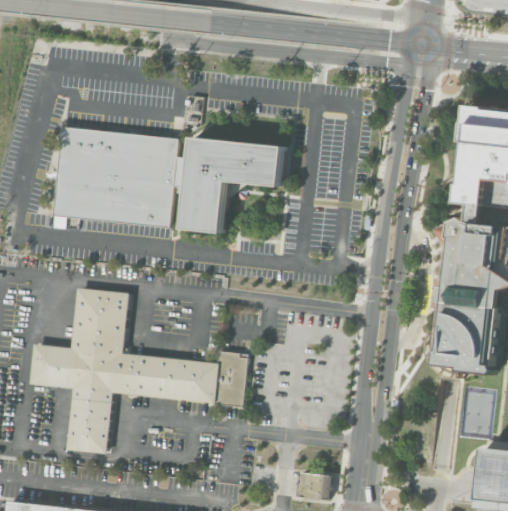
[(507,209),(457,203),(465,142),(463,141),(467,103),(507,108),(507,209)]
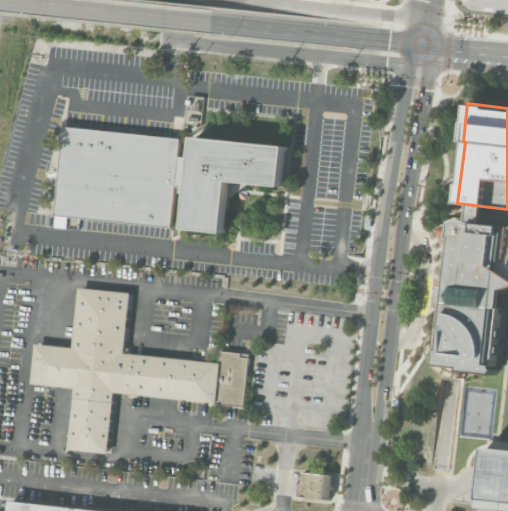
[(61,127),(176,139),(171,186),(186,187),(191,138),(283,147),(279,187),(227,182),(222,234),(182,230),(185,195),(171,193),(168,228),(52,216),(61,127)]
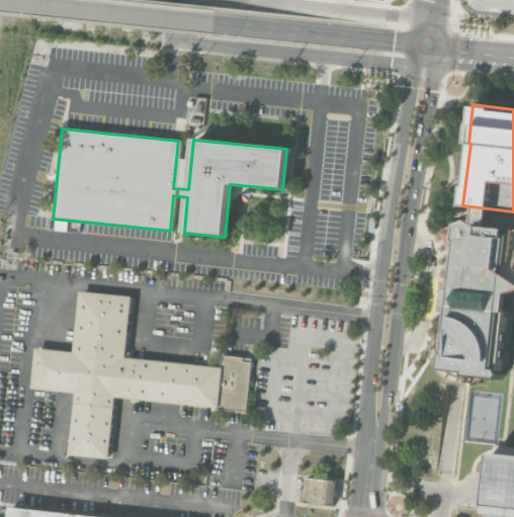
[(468,219),(477,224),(512,229),(507,273),(513,278),(513,289),(513,290),(508,292),(506,312),(501,311),(494,369),(500,370),(502,375),(499,379),(466,375),(466,372),(442,369),(449,307),(447,306),(449,290),(450,290),(455,250),(449,246),(445,241),(442,237),(440,232),(468,219)]
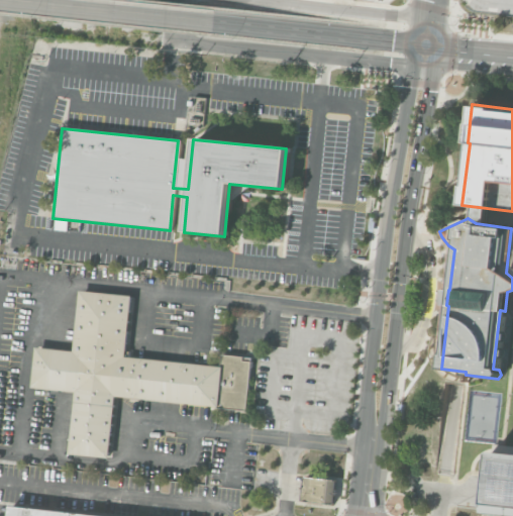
[(67,454),(73,392),(29,388),(33,347),(71,351),(78,291),(129,296),(123,356),(218,367),(219,355),(241,357),(240,360),(248,362),(243,410),(113,397),(106,458),(67,454)]
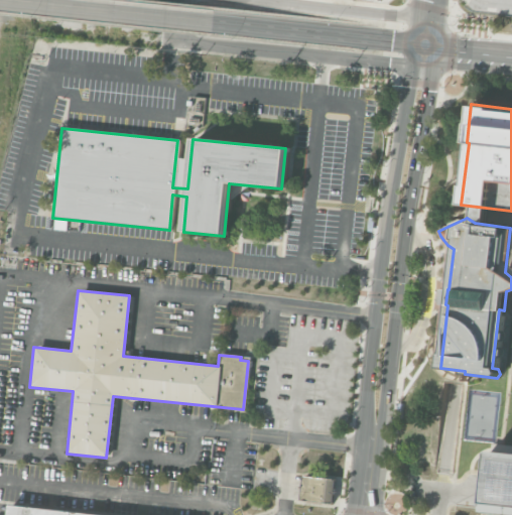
[(488,452),(511,454),(511,508),(483,505),(488,452)]
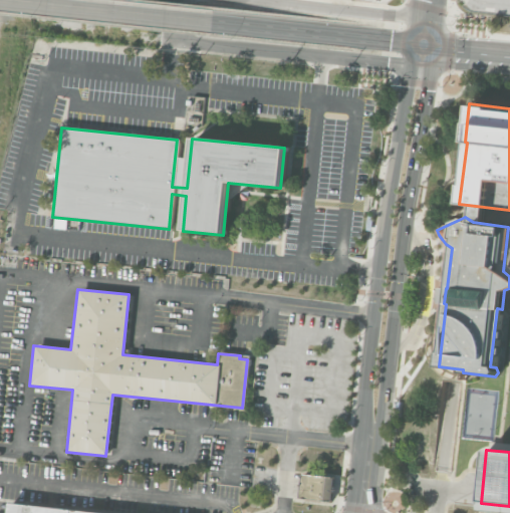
[(300,475),(297,498),(327,502),(330,479),(300,475)]
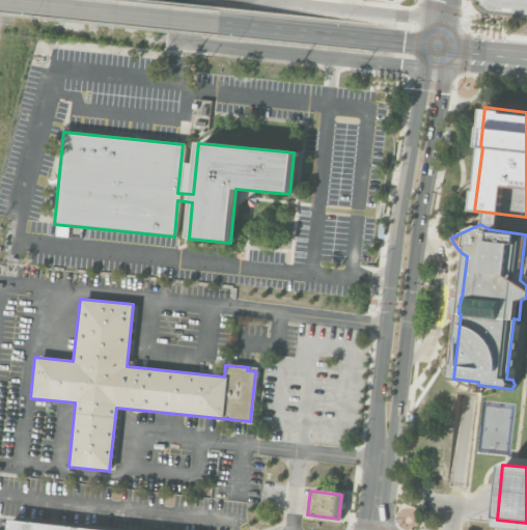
[(6,529),(8,519),(103,529),(6,529)]
